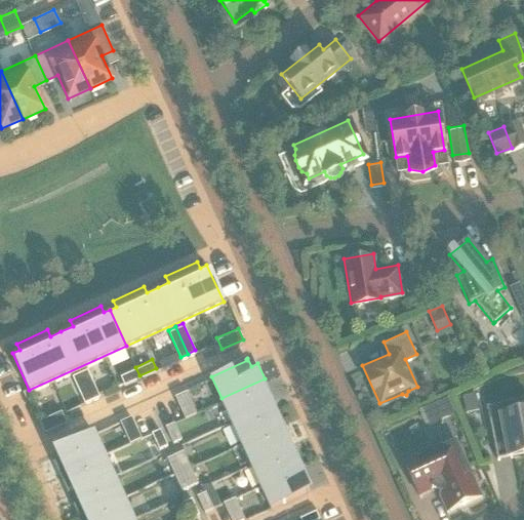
[(79,370),(91,398),(98,394),(87,367),(79,370)]
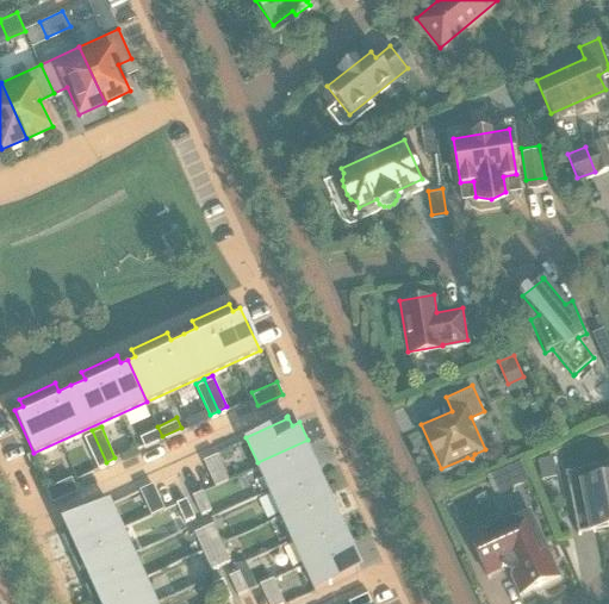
[(140,435),(144,444),(162,436),(157,427),(140,435)]
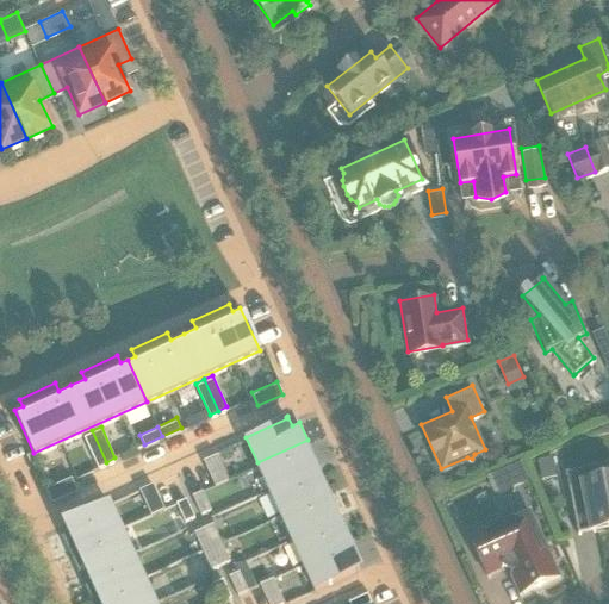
[(92,430),(84,434),(98,466),(106,462),(92,430)]
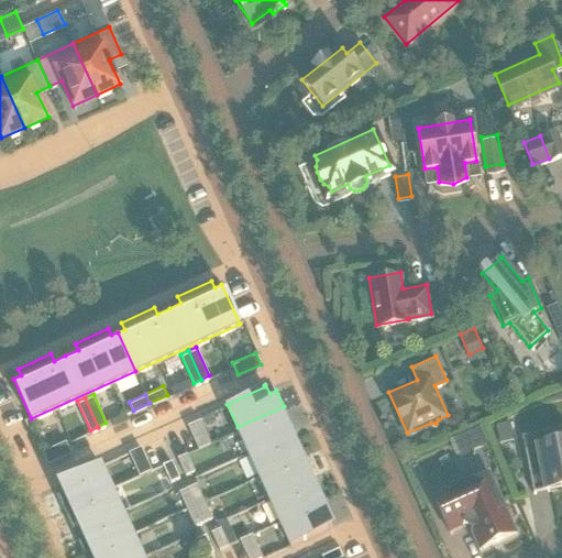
[(284,406),(238,427),(249,450),(287,433),(285,426),(291,423),(284,406)]
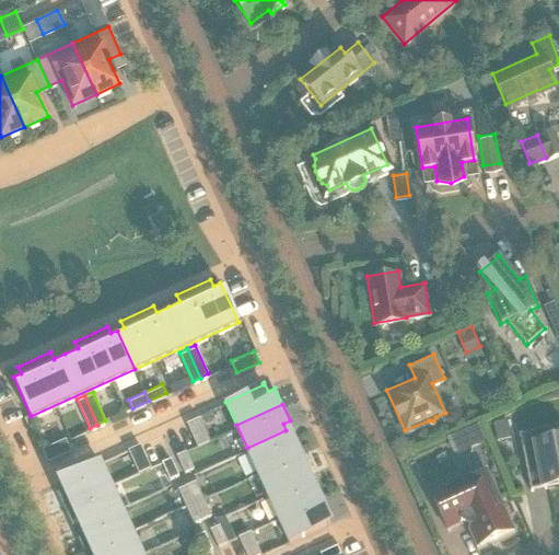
[(197,443),(209,438),(198,415),(186,420),(197,443)]
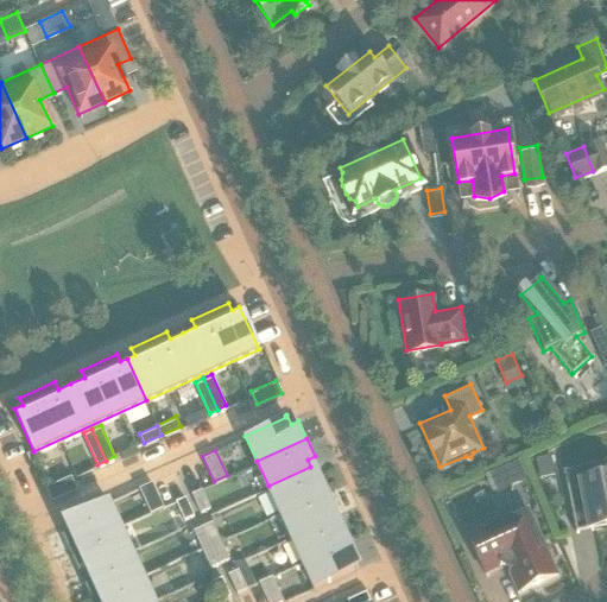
[(549,451),(535,454),(538,471),(552,469),(549,451)]
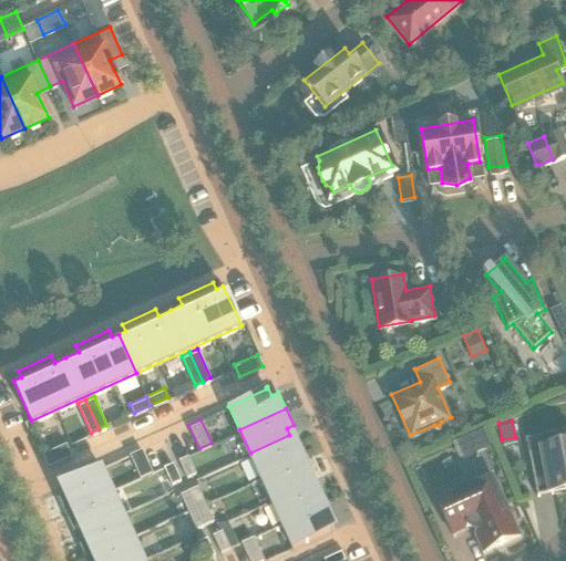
[(565,426),(525,435),(537,494),(565,487),(565,426)]
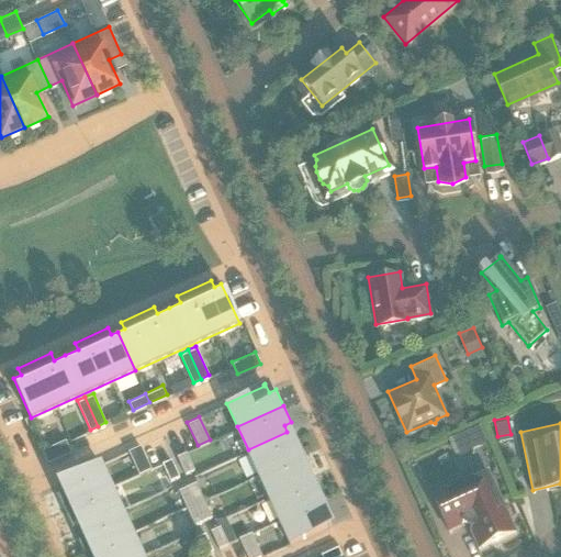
[(248,449),(253,459),(258,472),(304,452),(296,435),(290,438),(287,432),(248,449)]
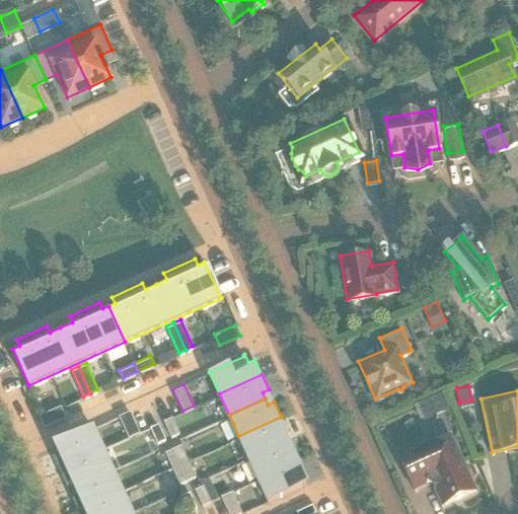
[(60,405),(39,414),(44,425),(65,416),(60,405)]
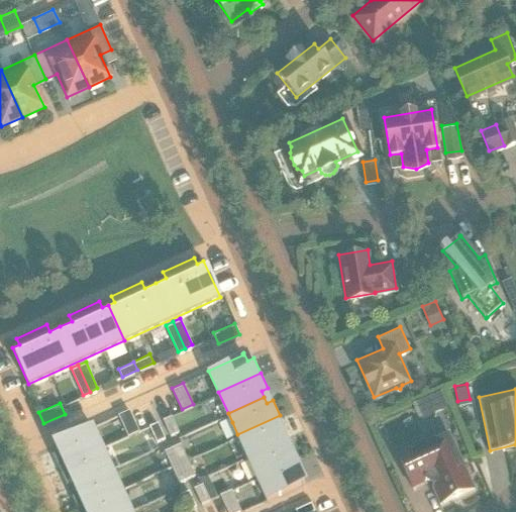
[(127,433),(138,429),(129,408),(118,413),(127,433)]
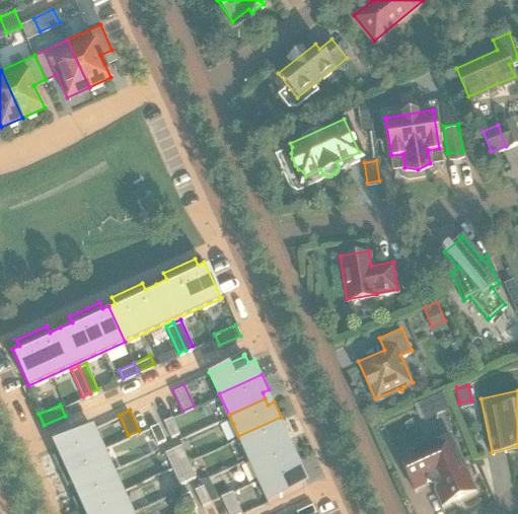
[(178,431),(171,416),(163,419),(170,435),(178,431)]
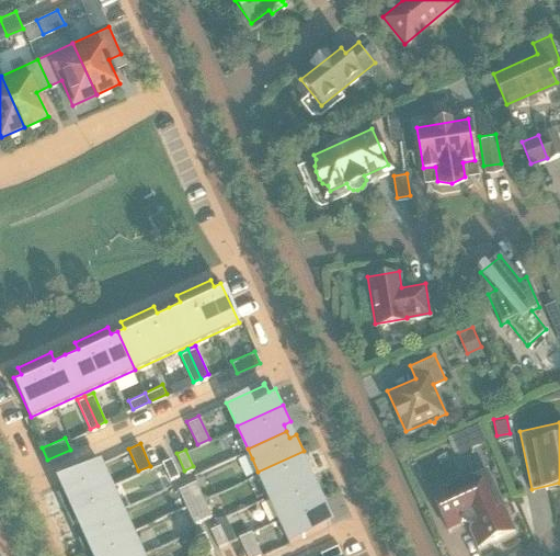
[(258,472),(263,484),(269,495),(307,477),(305,471),(311,467),(304,451),(258,472)]
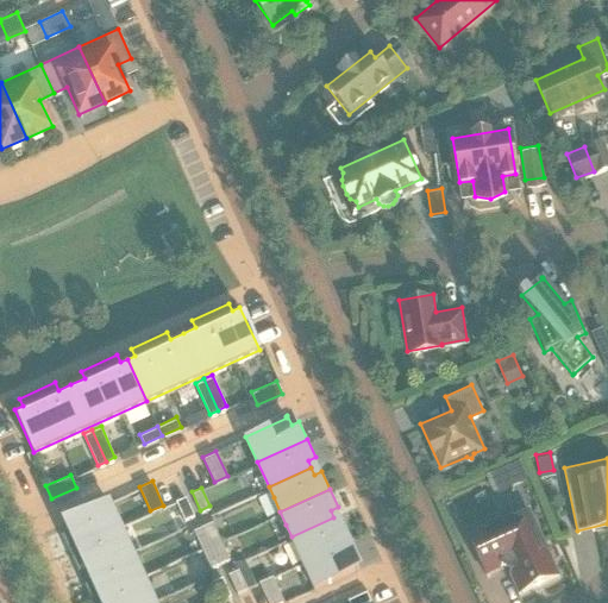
[(186,495),(175,500),(183,519),(194,514),(186,495)]
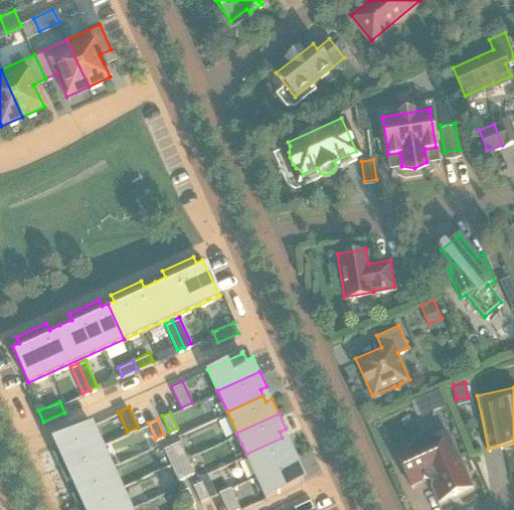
[(101,444),(92,422),(56,438),(56,437),(54,438),(58,445),(51,448),(58,463),(101,444)]
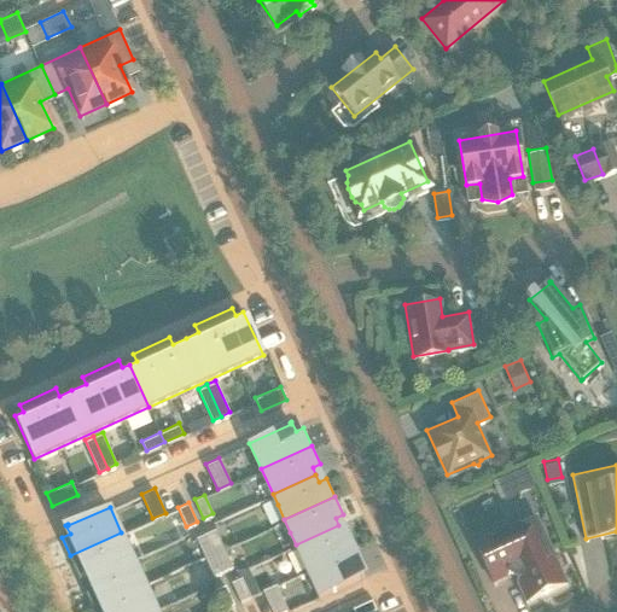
[(562,581),(534,519),(478,545),(477,541),(476,541),(494,582),(495,581),(494,577),(516,567),(529,598),(566,581),(565,580),(562,581)]
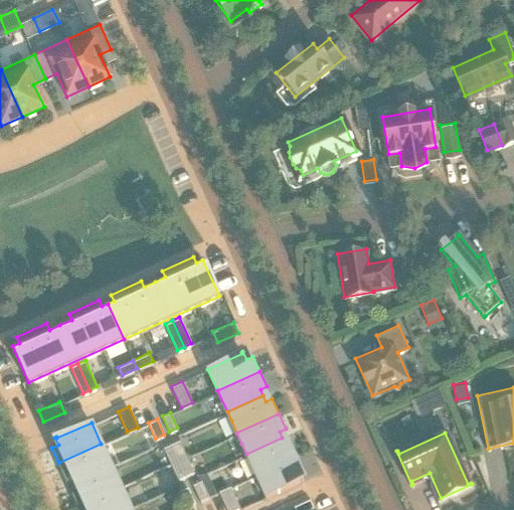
[(282,438),(246,454),(255,475),(298,455),(291,440),(285,443),(282,438)]
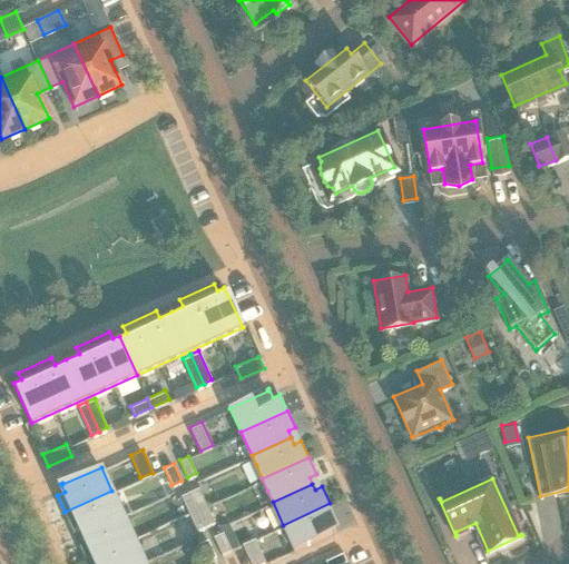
[(206,504),(198,486),(180,494),(188,512),(206,504)]
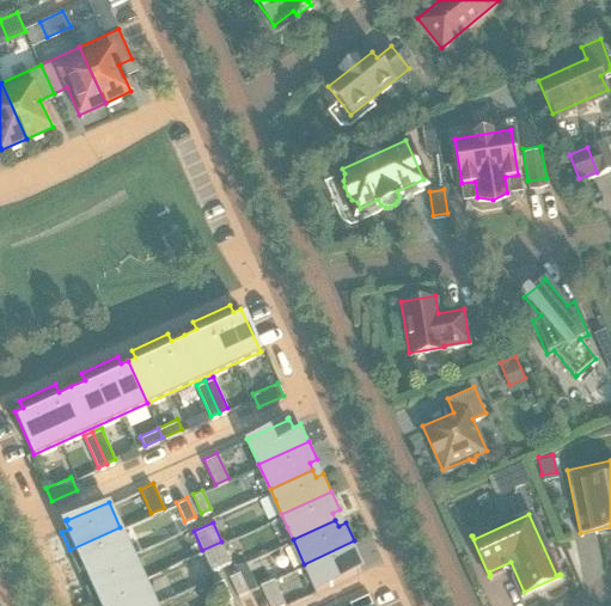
[(86,565),(89,571),(132,552),(120,527),(69,550),(78,568),(86,565)]
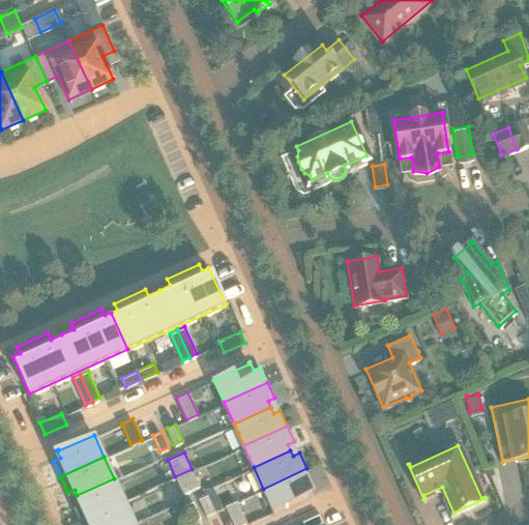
[(310,496),(311,495),(306,487),(314,484),(306,468),(263,489),(273,511),(309,494),(310,496)]
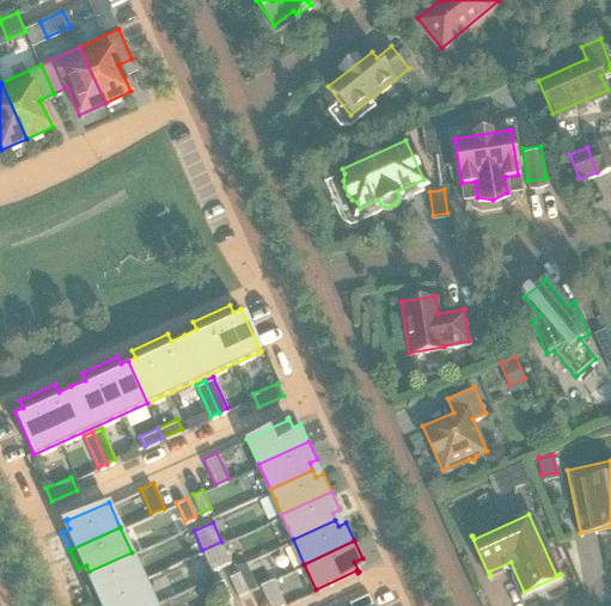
[(221,542),(202,550),(212,568),(230,559),(221,542)]
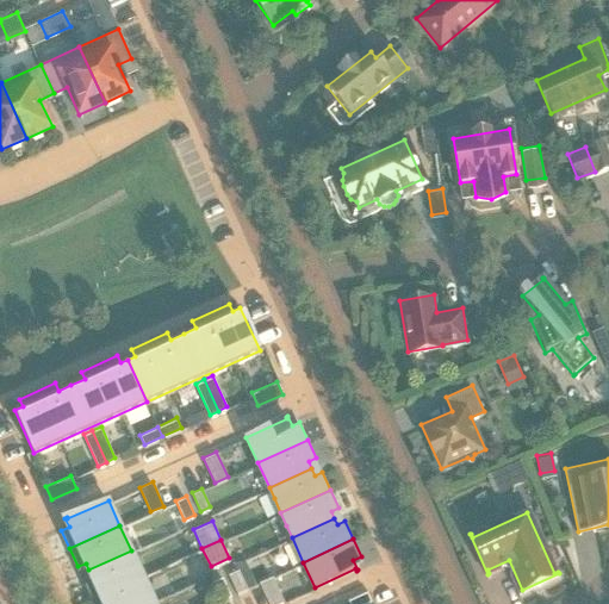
[(92,577),(84,580),(92,598),(142,576),(131,550),(88,570),(92,577)]
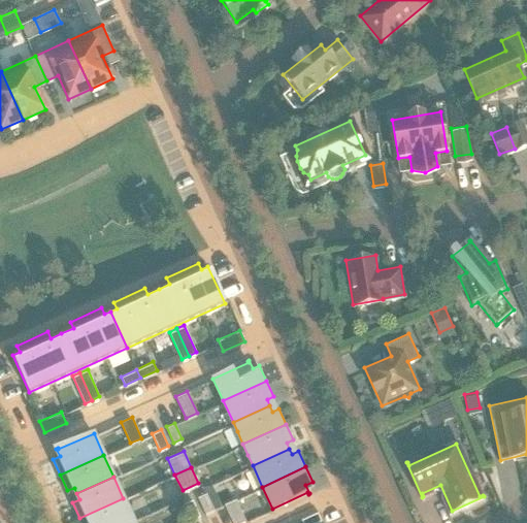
[(213,509),(206,492),(198,496),(205,513),(213,509)]
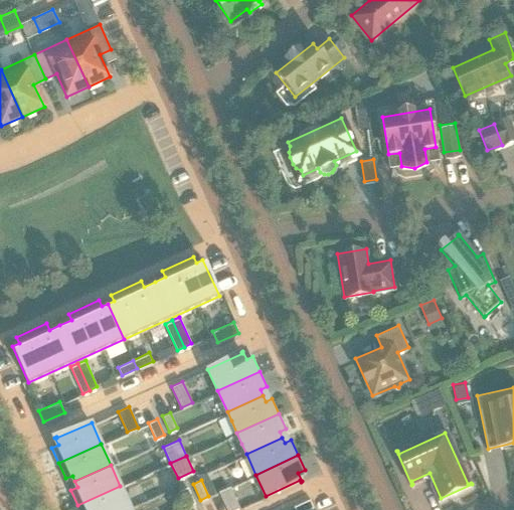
[(121,509),(130,506),(120,486),(77,505),(79,509),(121,509)]
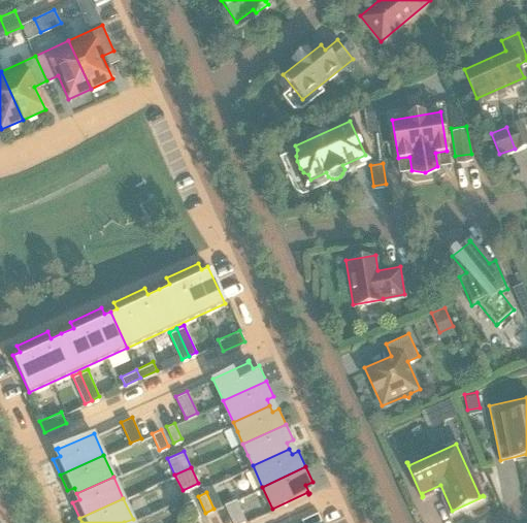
[(199,515),(192,498),(184,502),(191,519),(199,515)]
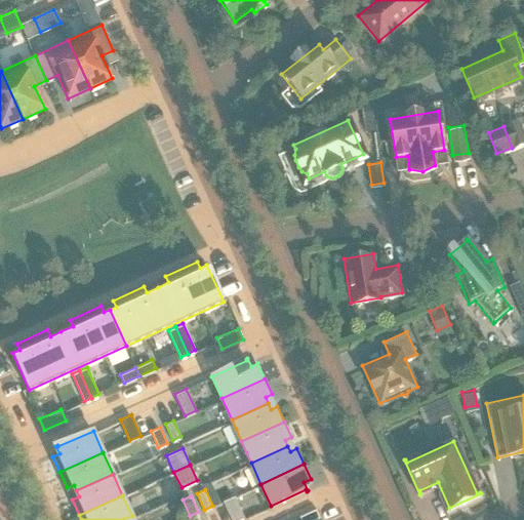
[(232,519),(236,519),(244,517),(234,495),(223,501),(232,519)]
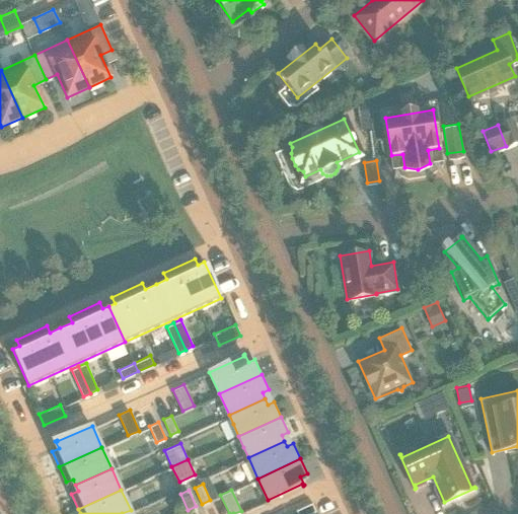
[(307,513),(315,510),(312,503),(296,510),(298,513),(307,513)]
